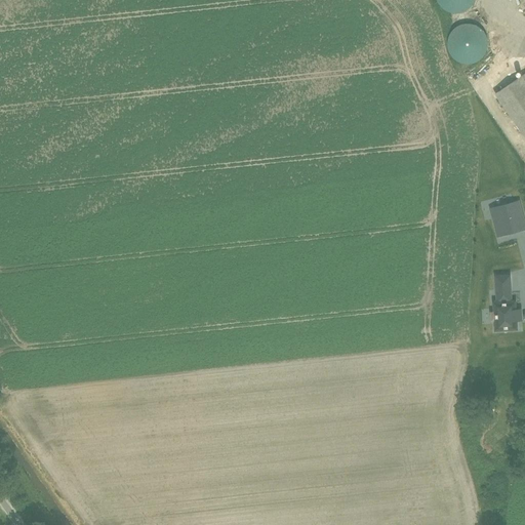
[(439,0),(443,14),(477,3),(475,0),(439,0)]
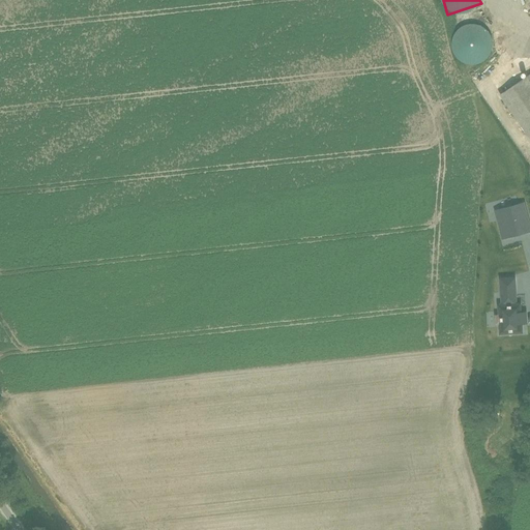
[(496,49),(497,43),(496,39),(495,35),(493,31),(490,28),(486,25),(482,24),(478,23),(474,23),(471,23),(467,25),(464,27),(460,30),(458,33),(455,37),(454,40),(454,46),(455,49),(457,53),(459,56),(462,59),(465,62),(469,63),(473,64),(477,65),(480,64),(486,62),(489,61),(491,58),(493,56),(495,52),(496,49)]
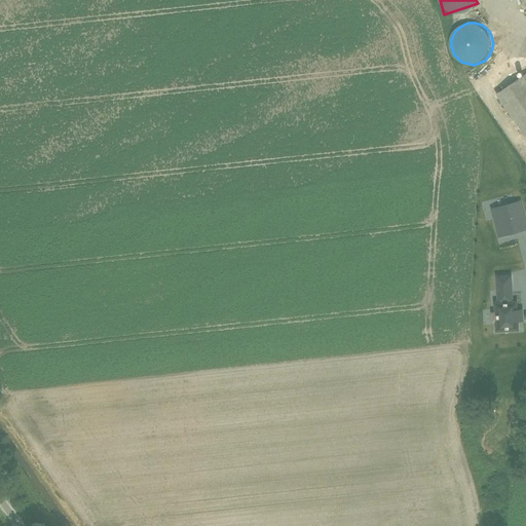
[(525,82),(504,98),(525,128),(525,82)]
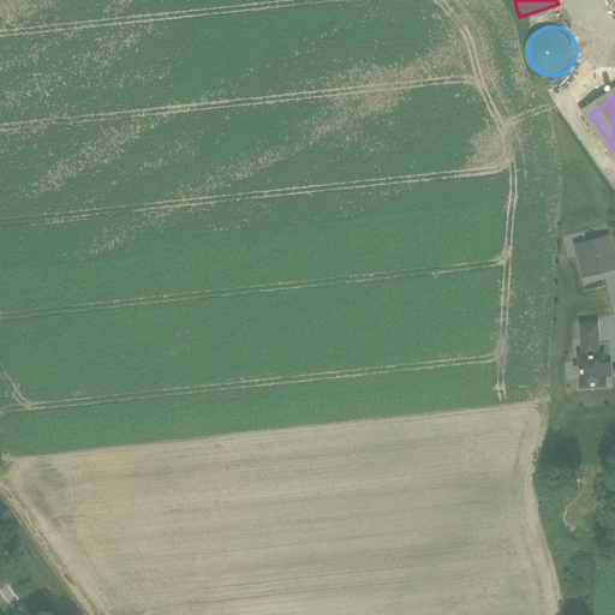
[(614,264),(608,233),(571,243),(579,278),(614,268),(614,264)]
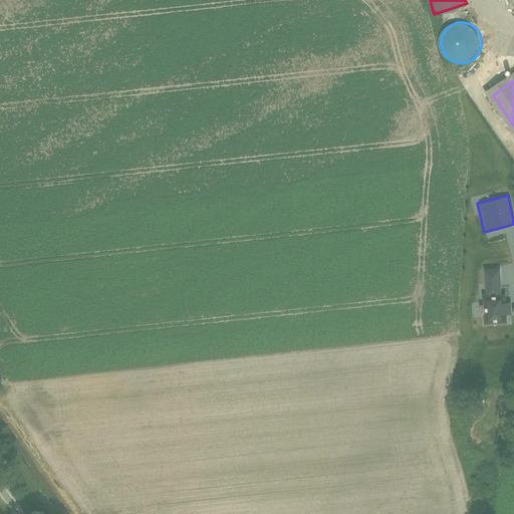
[(487,294),(483,295),(484,305),(481,305),(481,313),(485,313),(485,323),(507,322),(507,313),(511,313),(510,302),(506,302),(505,293),(501,294),(499,269),(486,270),(487,294)]
